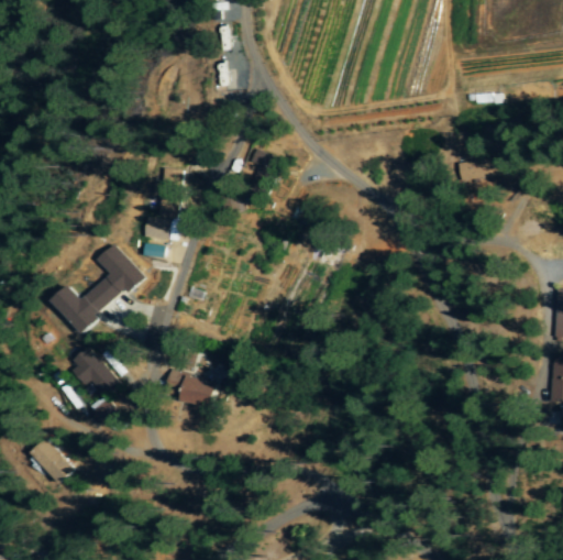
[(251,161),(257,163),(252,184),(269,189),(278,155),(254,149),(251,161)]
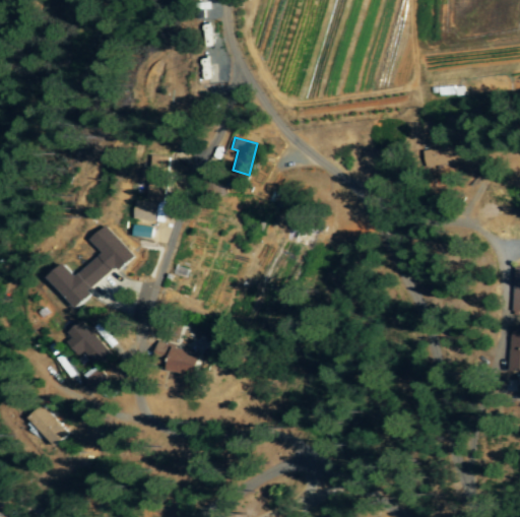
[(151,236),(152,223),(134,222),(133,235),(151,236)]
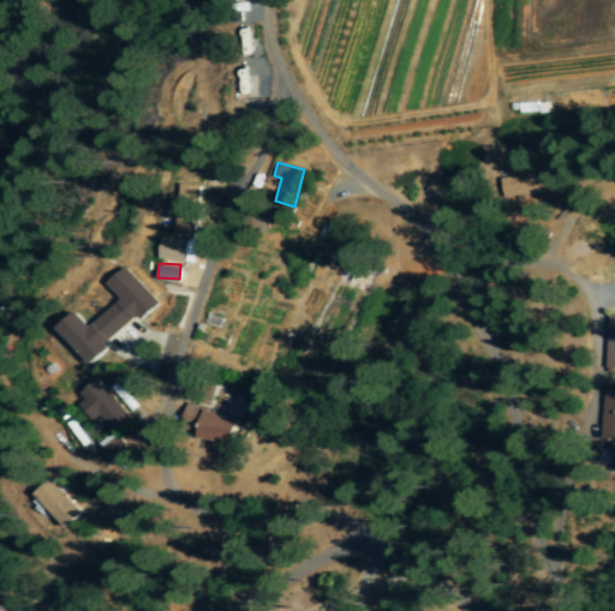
[(119,297),(88,324),(76,310),(57,327),(89,363),(107,347),(103,345),(154,299),(124,265),(106,281),(119,297)]
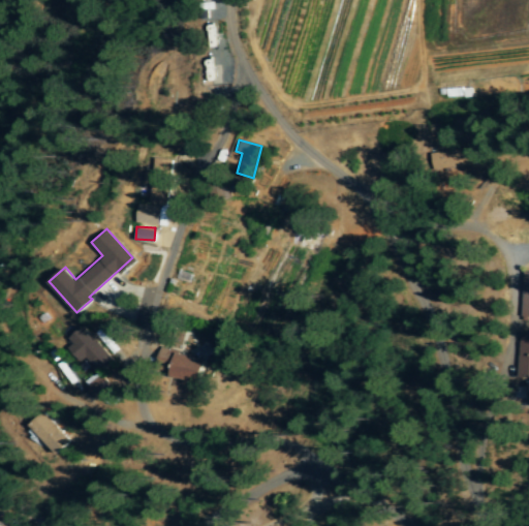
[(64,339),(78,354),(83,351),(97,368),(83,380),(99,399),(119,382),(104,366),(112,360),(81,325),(64,339)]
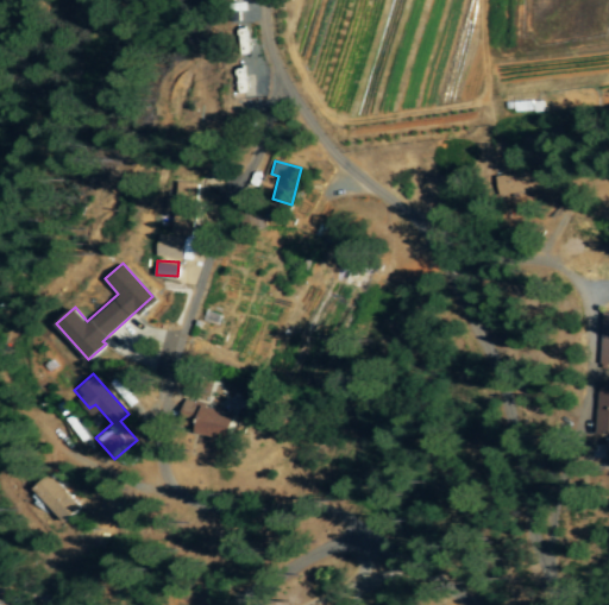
[(595,433),(608,433),(608,383),(598,383),(595,433)]
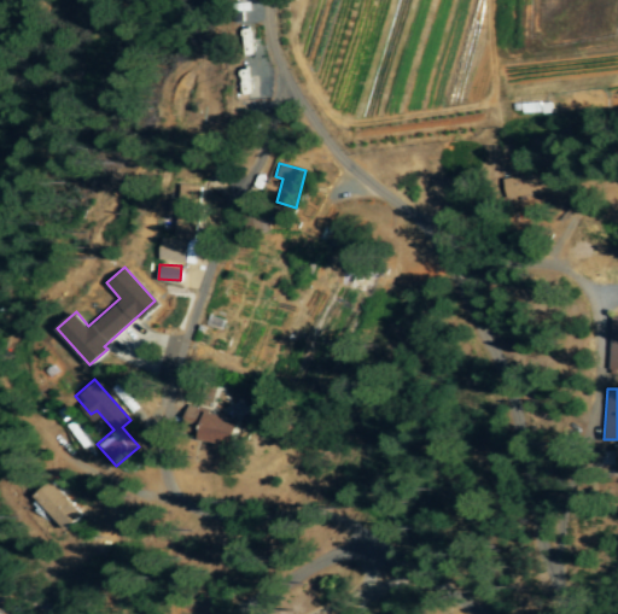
[(198,439),(235,446),(242,416),(186,407),(182,425),(200,428),(198,439)]
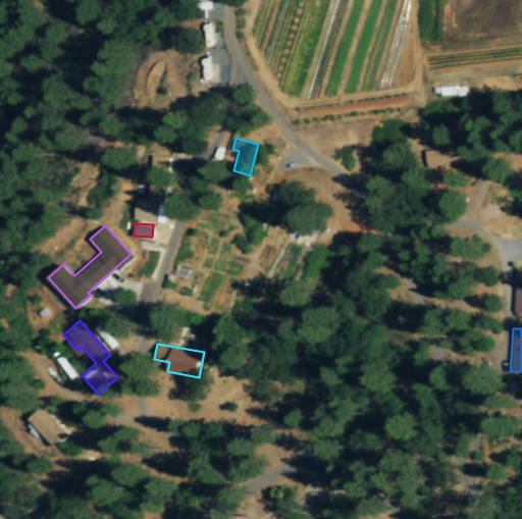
[(68,433),(42,405),(28,418),(54,447),(68,433)]
